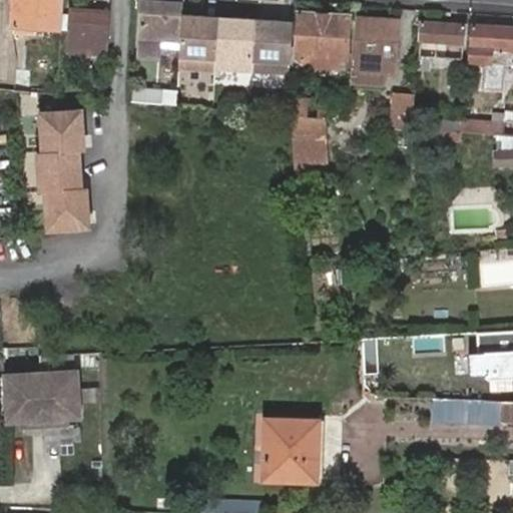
[(63,0),(14,0),(14,24),(30,24),(29,32),(36,32),(37,25),(62,26),(63,0)]
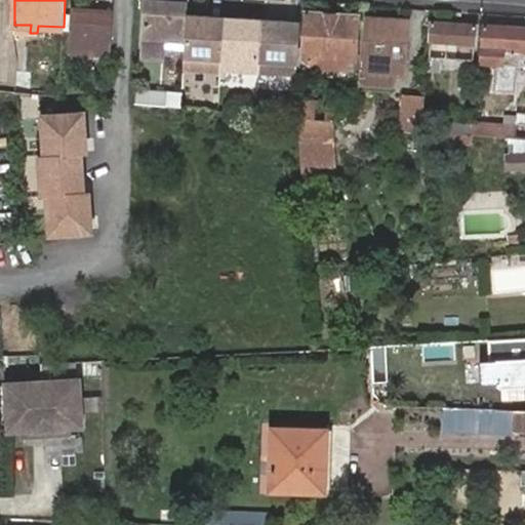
[(188,4),(146,1),(142,58),(163,59),(164,42),(184,43),(187,14),(188,4)]
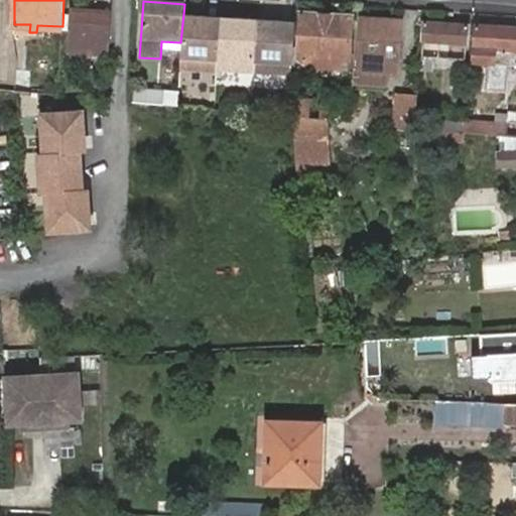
[(71,43),(108,46),(110,13),(72,11),(70,29),(73,29),(71,43)]
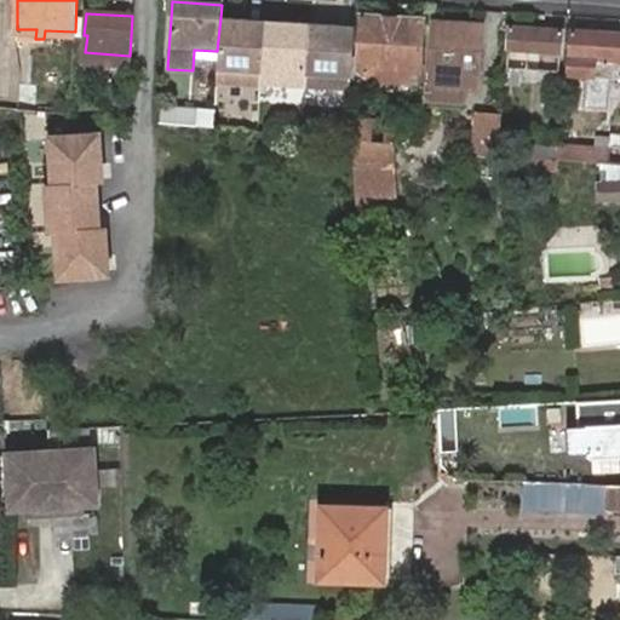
[(558,72),(562,17),(511,13),(507,79),(516,79),(517,68),(558,72)]
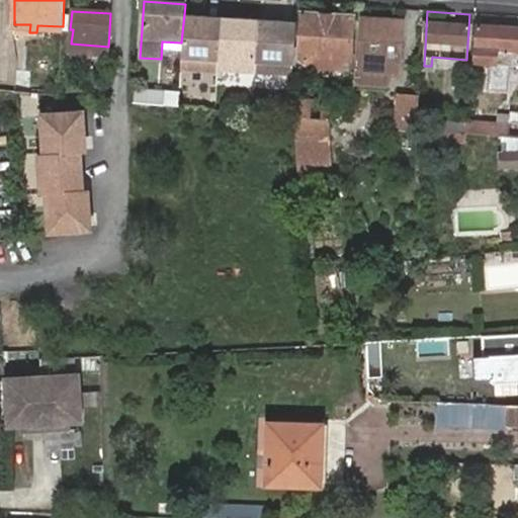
[(299,47),(294,47),(292,66),(349,70),(352,15),(303,12),(299,47)]
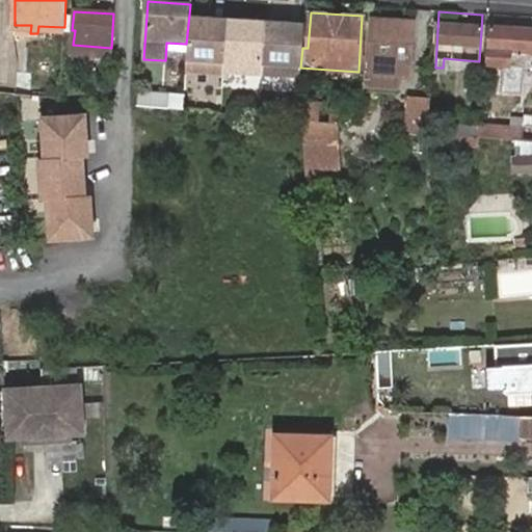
[(227,18),(189,15),(186,44),(185,70),(223,73),(227,18)]
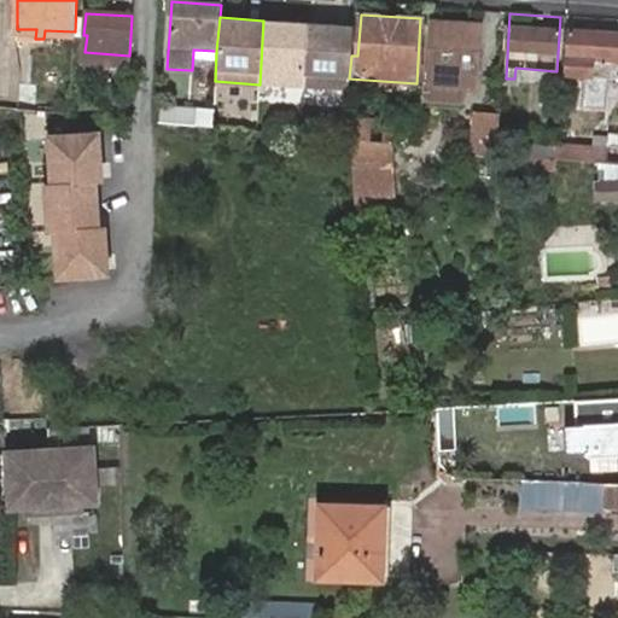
[(308,23),(263,21),(260,85),(303,87),(308,23)]
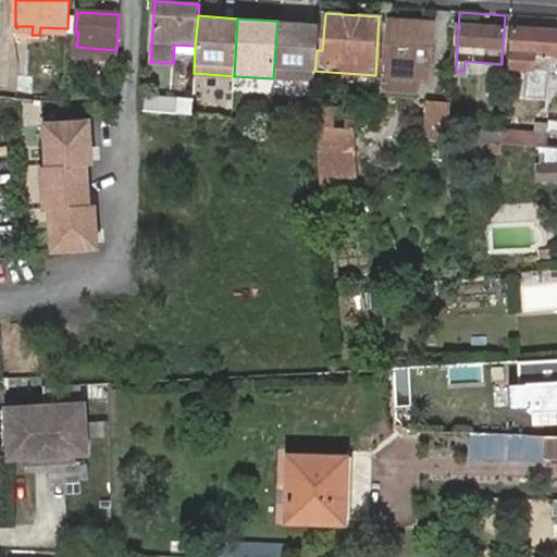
[(391,20),(387,65),(415,67),(415,78),(432,79),(435,22),(391,20)]
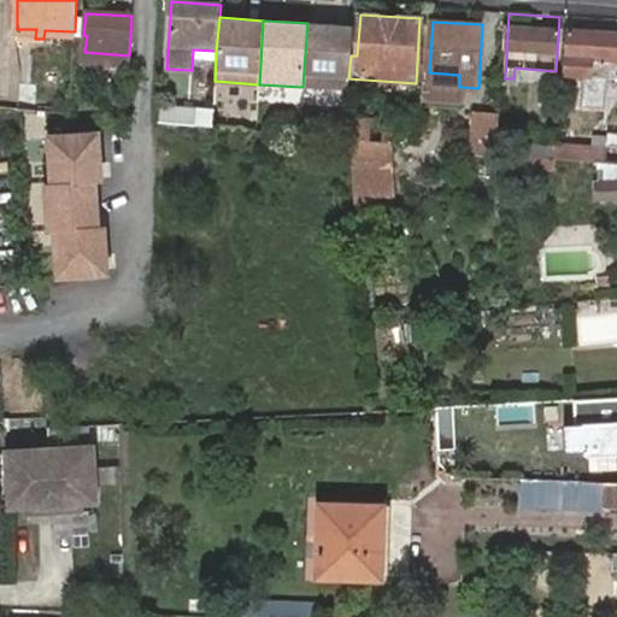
[(352,27),(307,23),(303,87),(348,90),(348,78),(351,56),(352,27)]
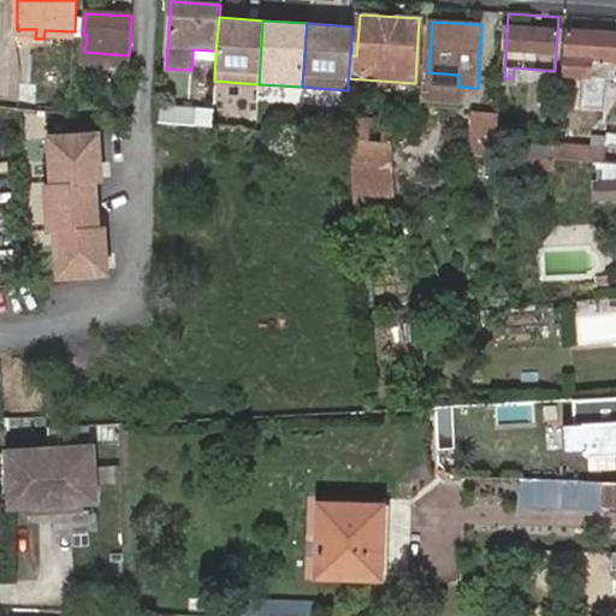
[(615,77),(615,35),(568,33),(566,75),(584,76),(581,106),(604,107),(606,77),(615,77)]
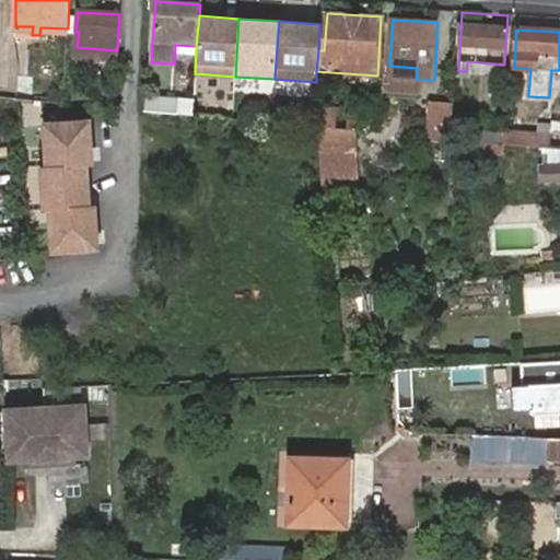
[(417,68),(389,66),(388,77),(417,79),(417,68)]
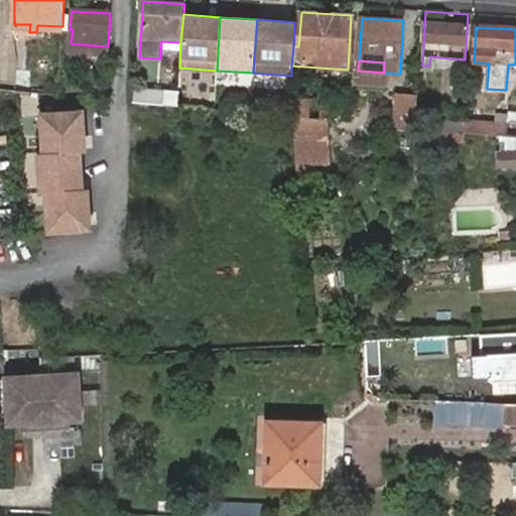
[(14,92),(17,92),(29,93),(30,72),(16,71),(14,92)]
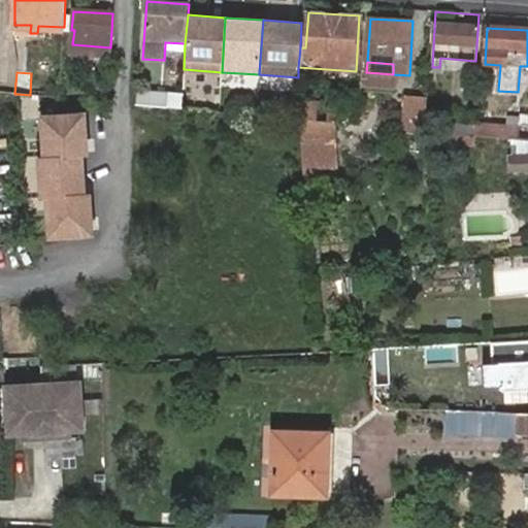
[(167,92),(137,90),(136,105),(166,107),(167,92)]
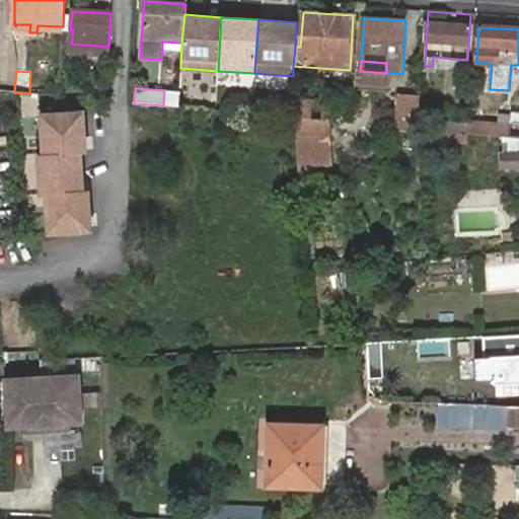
[(179,92),(164,90),(163,105),(178,106),(179,92)]
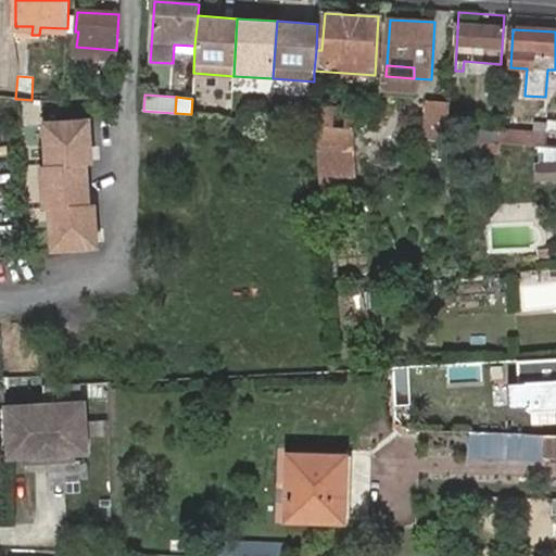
[(443,122),(444,101),(429,101),(428,122),(425,122),(425,133),(445,133),(445,122),(443,122)]
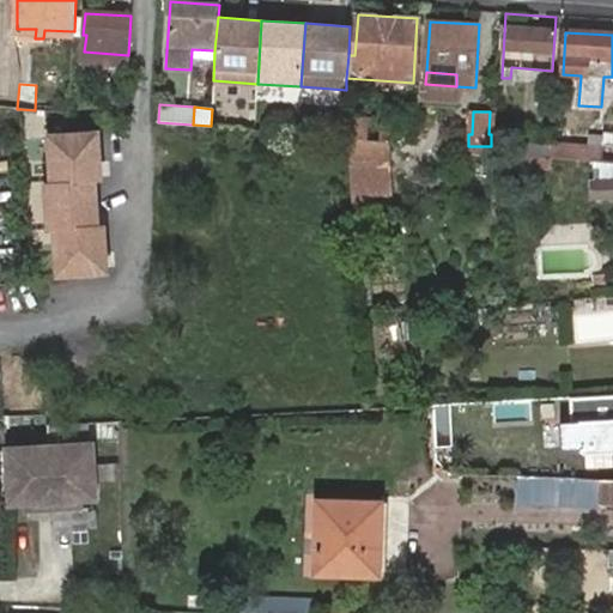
[(390,141),(393,143),(395,120),(344,116),(343,138),(350,138),(390,141)]
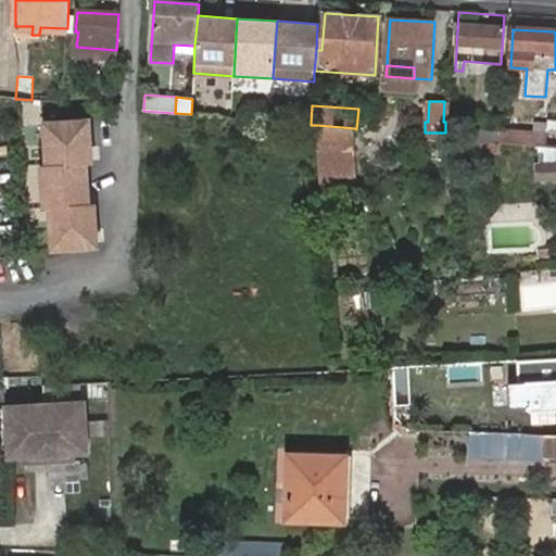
[(88,119),(45,123),(47,164),(42,164),(45,207),(49,206),(52,248),(96,245),(93,202),(88,203),(86,163),(91,162),(88,119)]
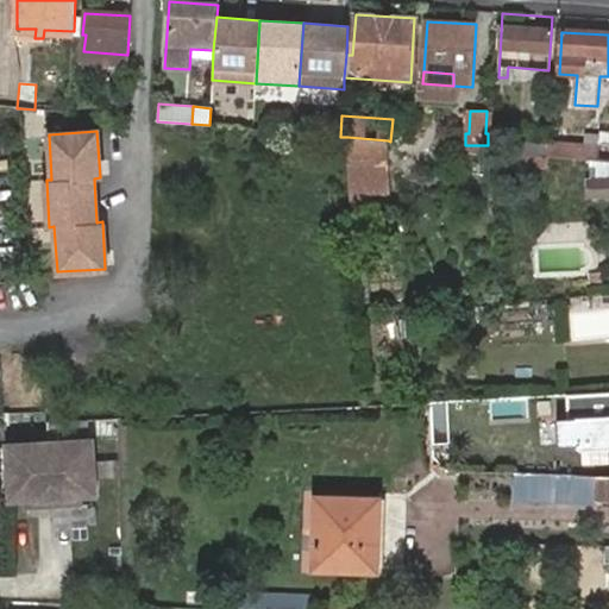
[(608,131),(600,131),(600,142),(598,159),(608,161),(608,131)]
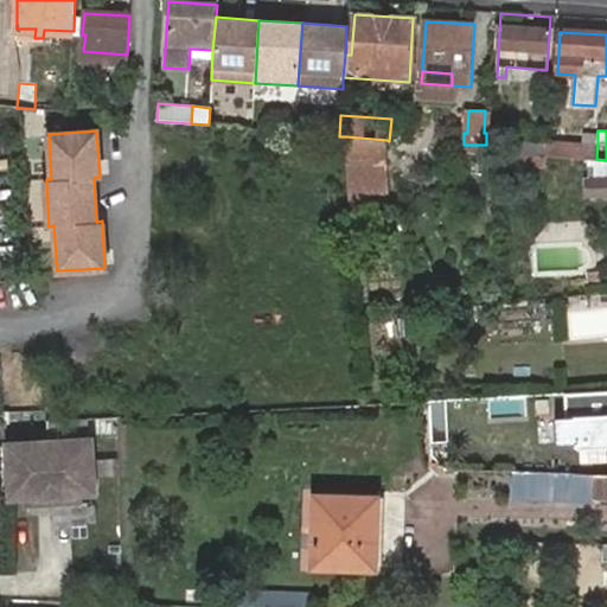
[(346,136),(349,193),(389,192),(387,140),(346,136)]
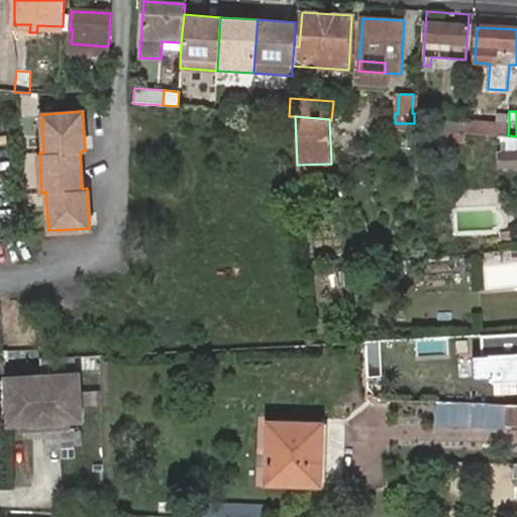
[(490,118),(467,117),(466,131),(489,133),(490,118)]
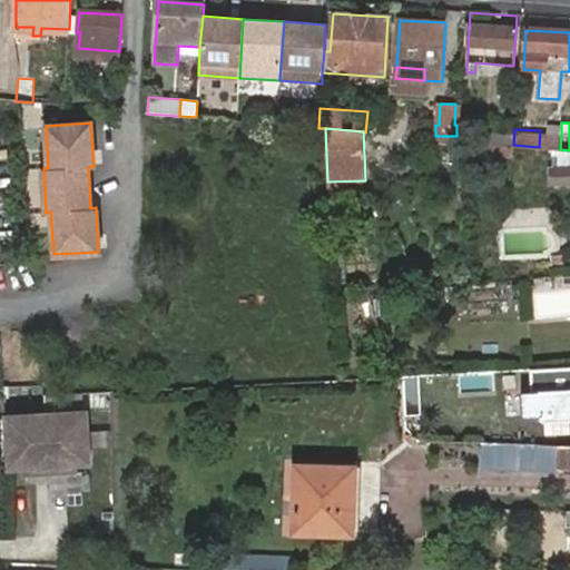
[(561,133),(540,130),(539,147),(560,149),(561,133)]
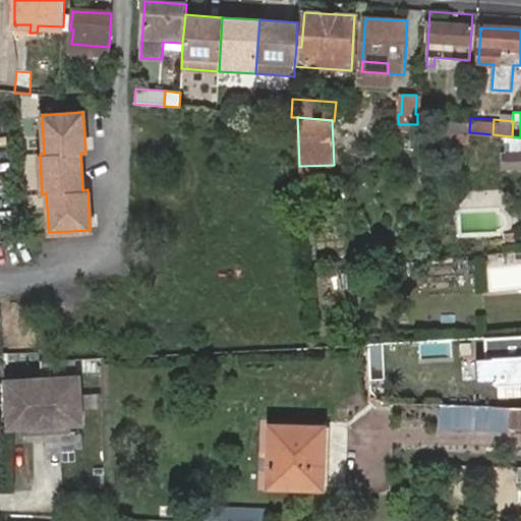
[(520,151),(503,152),(504,168),(520,166),(520,151)]
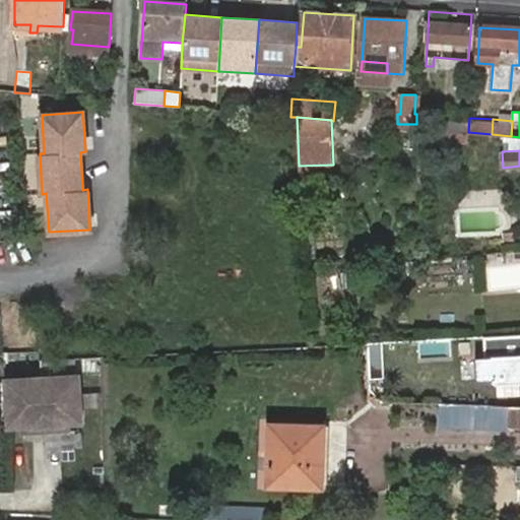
[(300,181),(315,180),(315,166),(299,166),(300,181)]
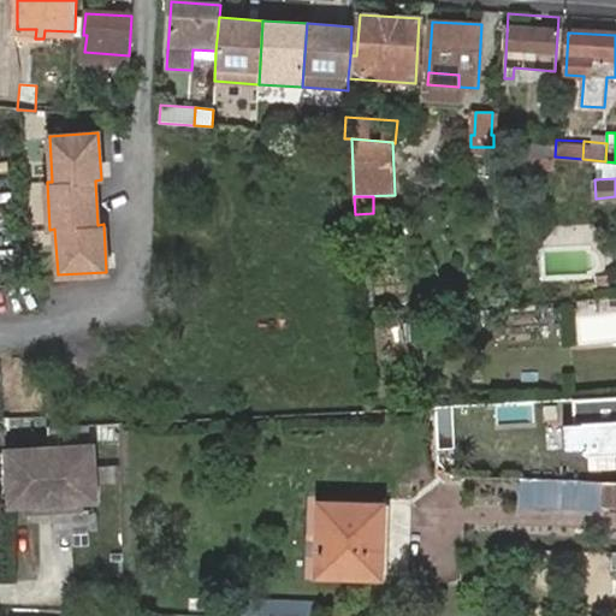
[(606,277),(597,278),(597,288),(606,286),(606,277)]
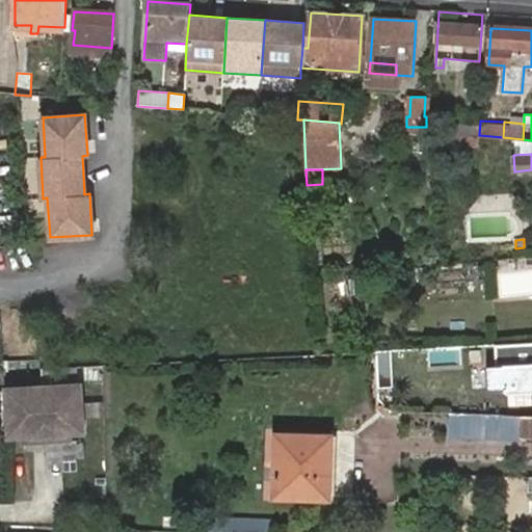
[(481,358),(481,384),(531,383),(531,336),(494,337),(494,358),(481,358)]
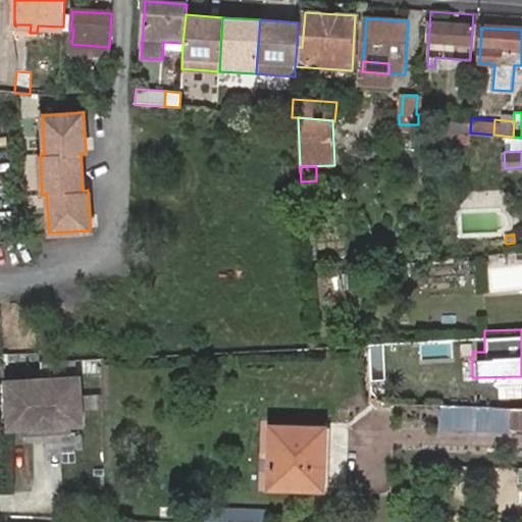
[(89,382),(52,384),(56,439),(72,438),(72,431),(92,430),(89,382)]
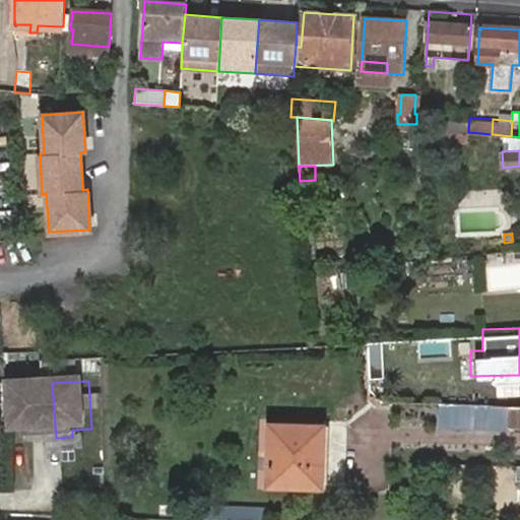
[(15,385),(18,434),(39,432),(39,439),(56,438),(52,383),(15,385)]
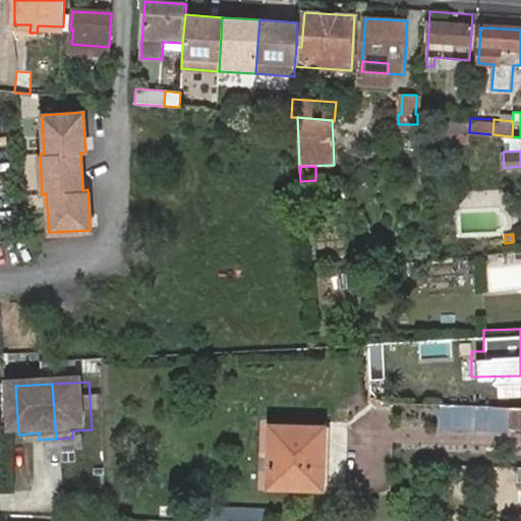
[(452,407),(441,407),(440,426),(451,426),(452,407)]
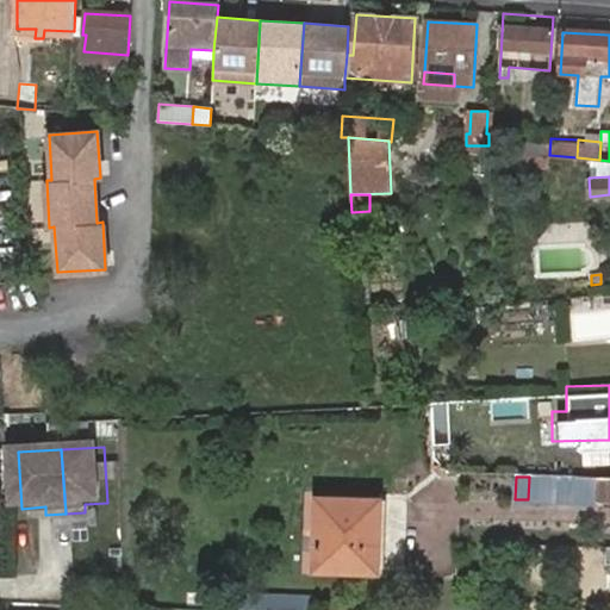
[(609,479),(529,477),(528,499),(561,500),(561,490),(592,491),(592,503),(602,503),(603,496),(609,496),(609,479)]
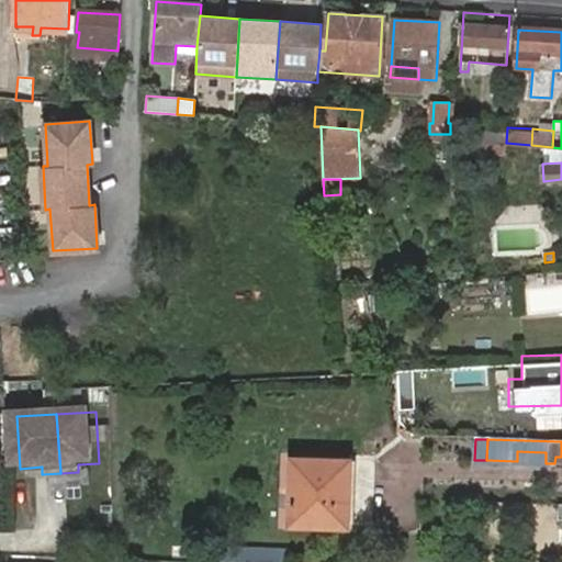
[(517,451),(517,461),(546,463),(546,452),(517,451)]
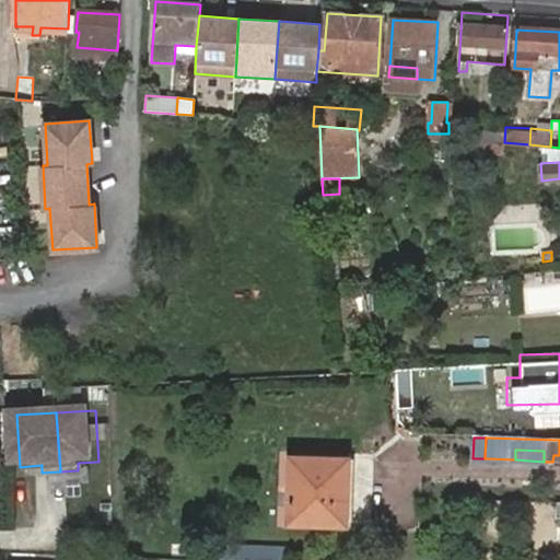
[(289,459),(287,524),(346,526),(347,462),(289,459)]
